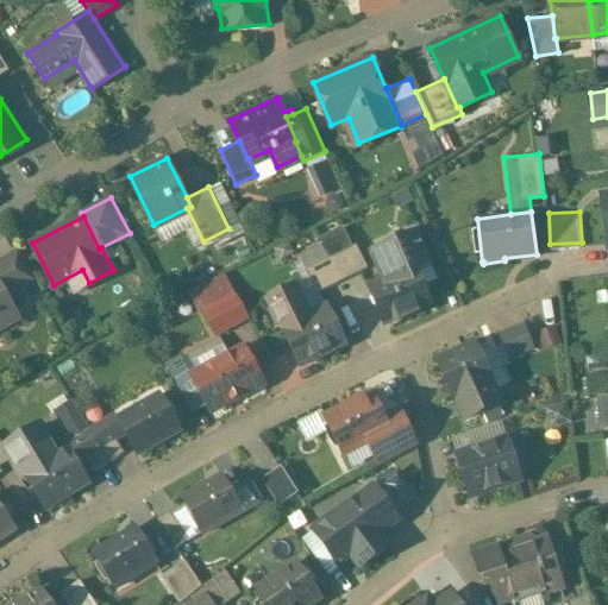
[(415,231),(371,251),(383,278),(414,265),(415,266),(428,260),(415,231)]
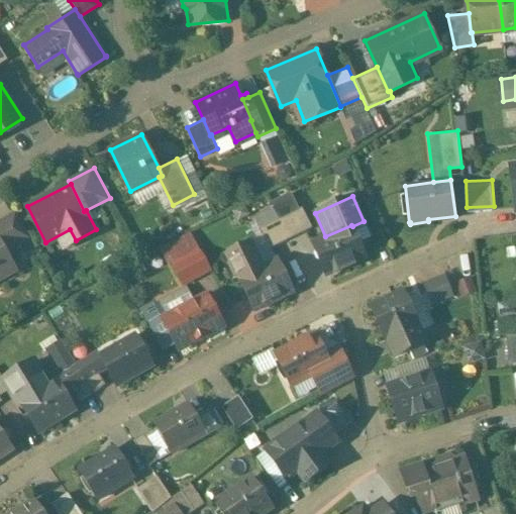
[(302,206),(279,217),(289,237),(312,226),(302,206)]
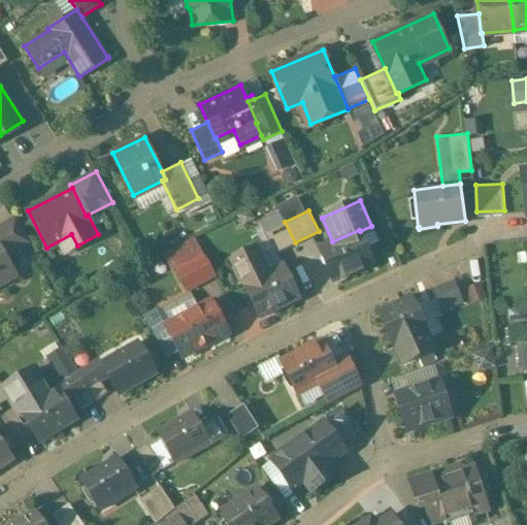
[(280,211),(259,222),(265,232),(285,223),(280,211)]
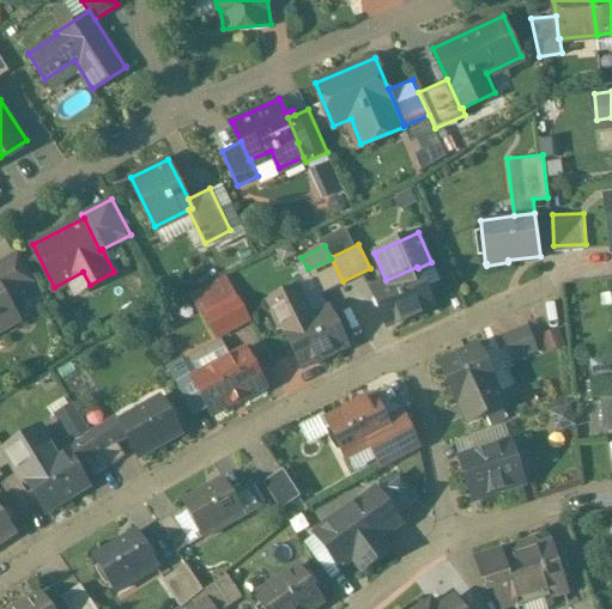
[(35,280),(18,250),(5,257),(23,287),(35,280)]
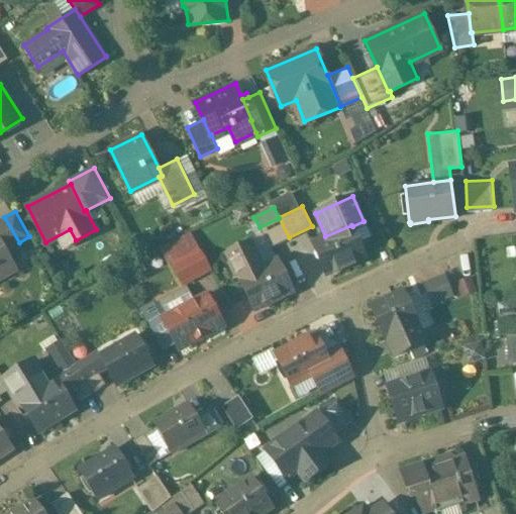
[(4,223),(0,225),(0,276),(14,268),(5,250),(19,242),(4,217),(3,218),(2,220),(4,223)]
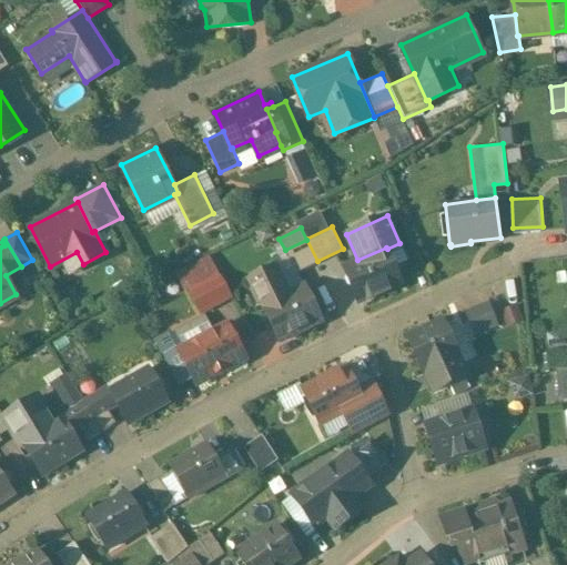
[(306,240),(285,250),(296,272),(317,261),(306,239),(306,240)]
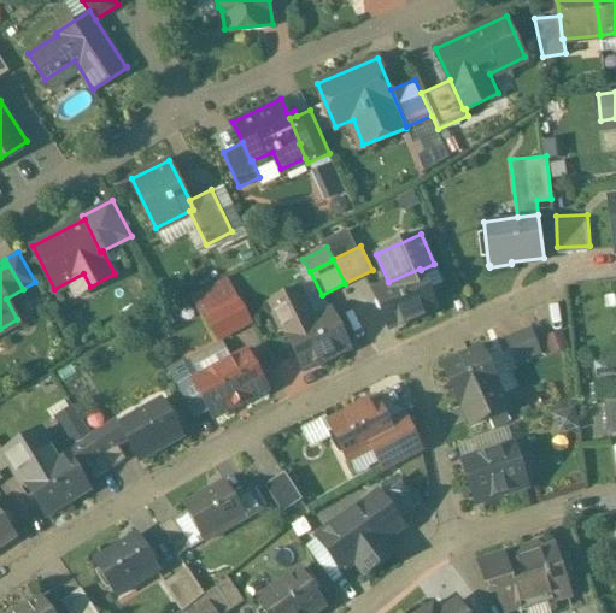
[(388,282),(375,288),(391,325),(436,306),(421,270),(420,269),(388,282)]
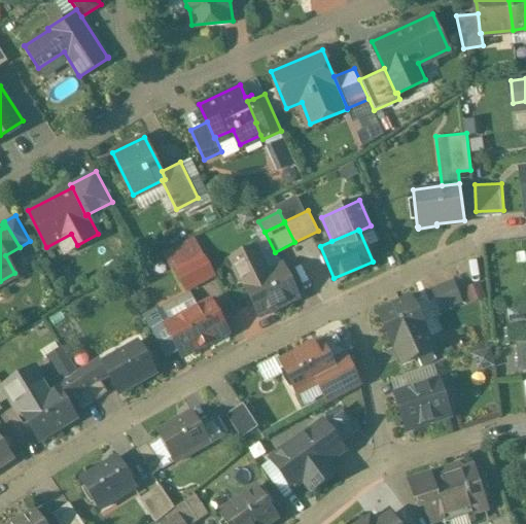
[(204,254),(193,260),(188,252),(173,260),(177,269),(176,269),(186,289),(214,274),(204,254)]
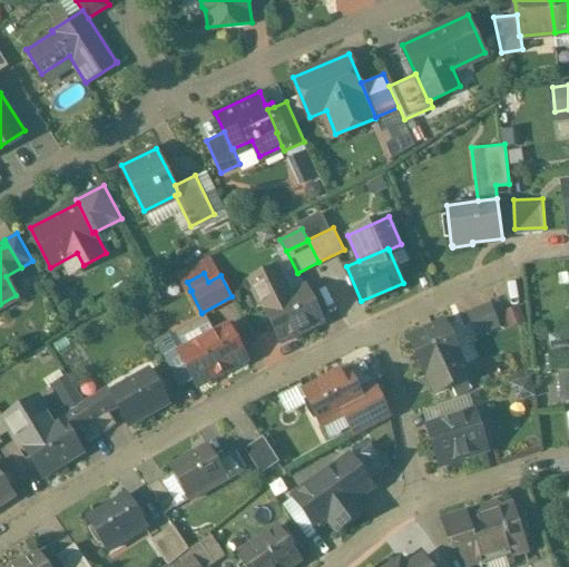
[(255,289),(252,291),(257,303),(262,301),(264,306),(282,341),(323,321),(306,285),(284,296),(273,275),(254,285),(255,289)]
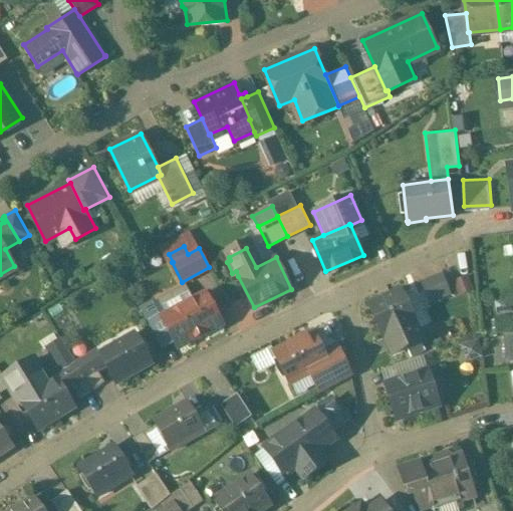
[(442,272),(421,280),(429,300),(450,293),(442,272)]
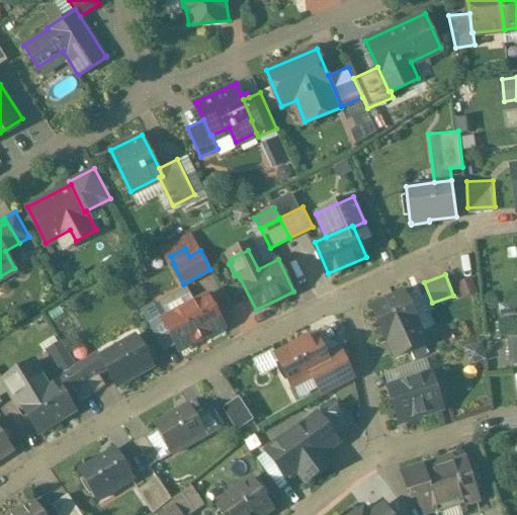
[(168,292),(173,304),(192,294),(188,284),(168,292)]
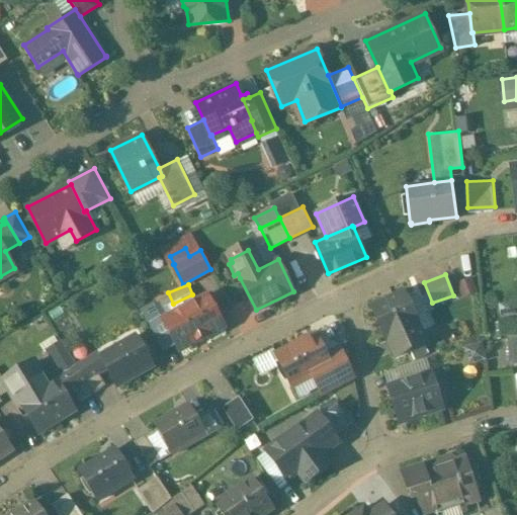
[(426,341),(403,290),(371,305),(386,338),(392,336),(400,352),(395,353),(396,355),(424,342),(426,341)]
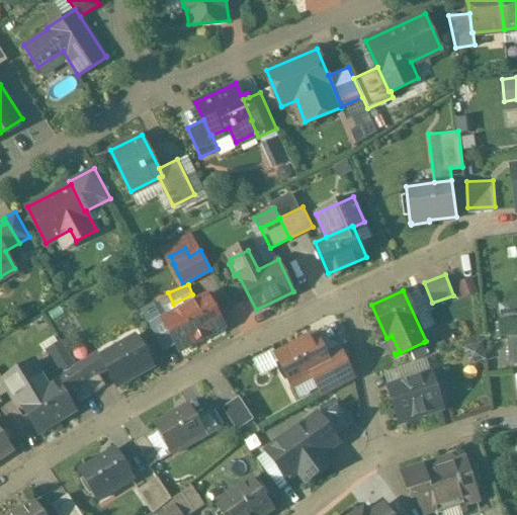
[(206,294),(163,318),(179,350),(224,326),(206,294)]
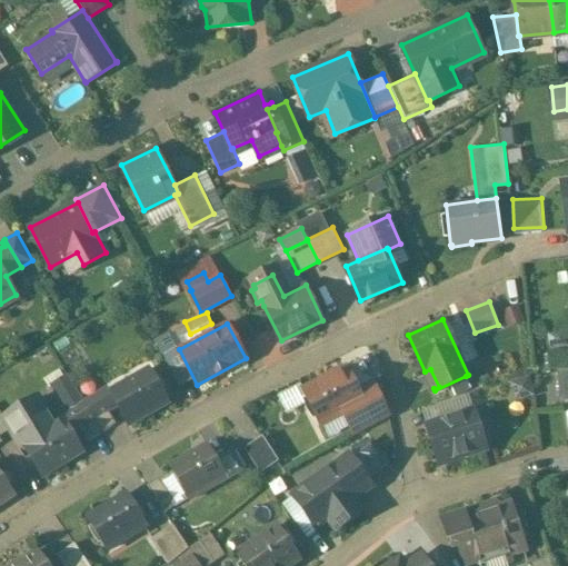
[(346,367),(304,388),(321,424),(342,411),(364,401),(358,390),(346,367)]
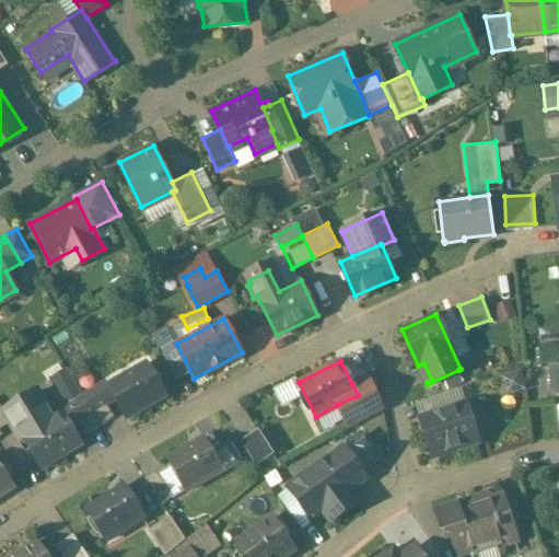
[(558,361),(548,363),(551,394),(558,392),(558,361)]
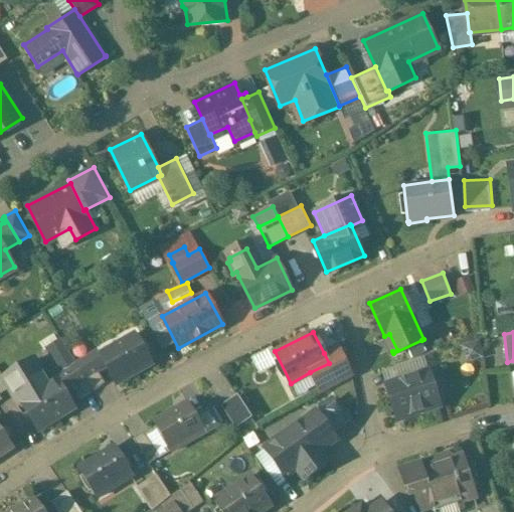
[(100,352),(100,353),(107,365),(117,382),(152,363),(135,333),(100,352)]
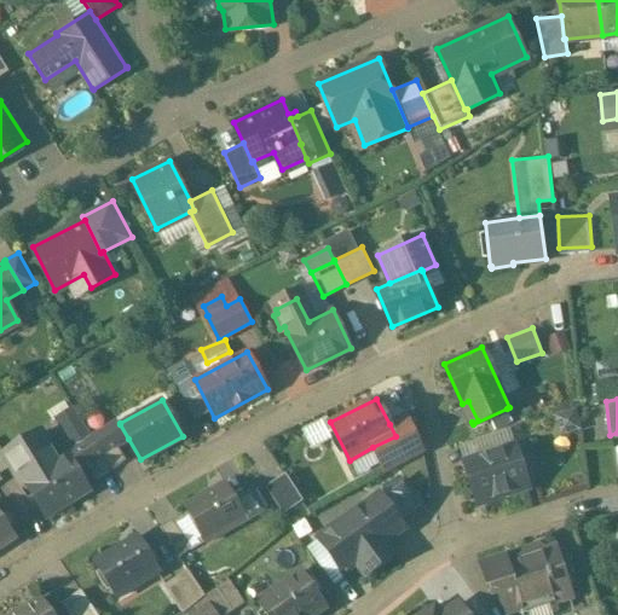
[(558,406),(559,428),(581,427),(581,406),(558,406)]
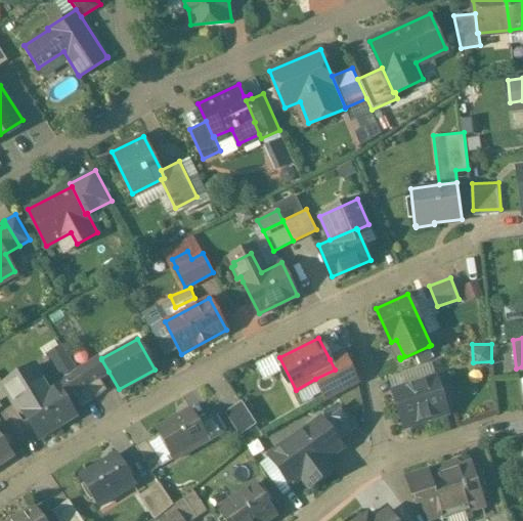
[(62,345),(49,353),(52,359),(66,351),(62,345)]
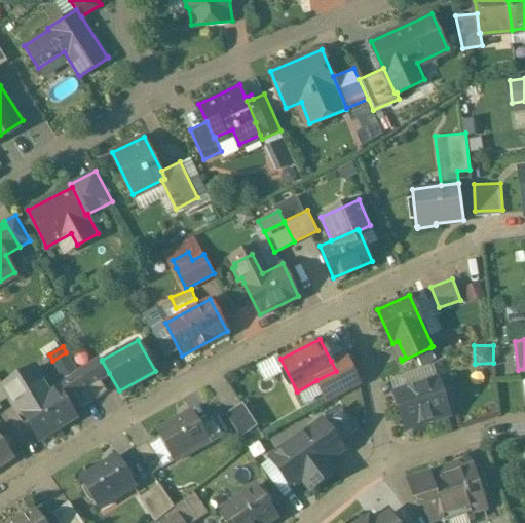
[(430,347),(416,355),(420,364),(435,357),(430,347)]
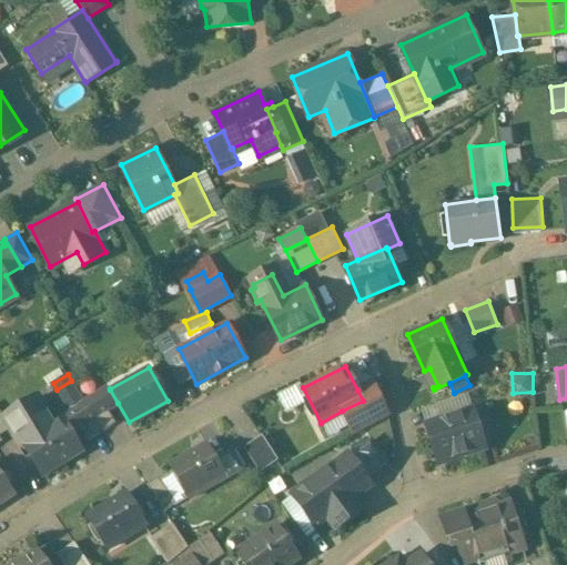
[(71,381),(57,390),(69,409),(84,400),(79,392),(78,392),(71,381)]
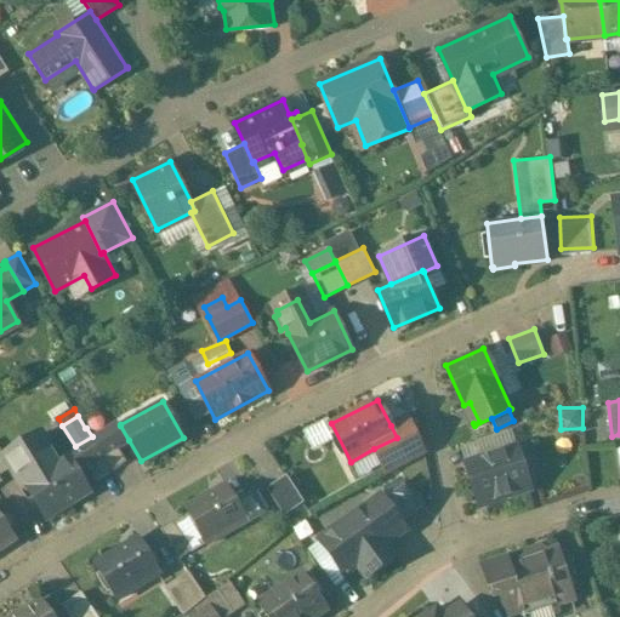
[(408,417),(391,426),(397,438),(374,449),(387,474),(425,453),(408,417)]
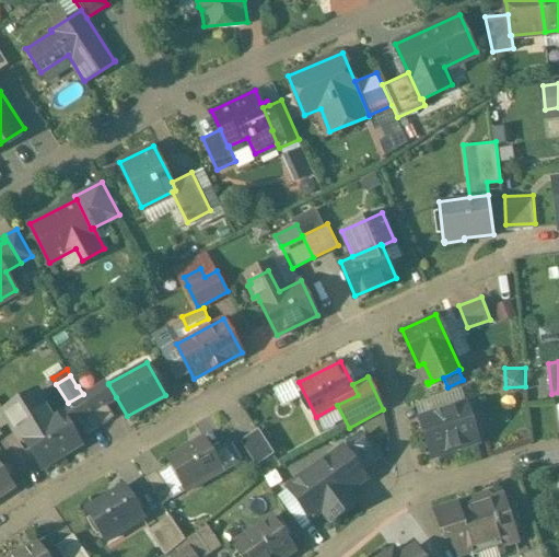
[(107,380),(83,394),(101,424),(114,416),(106,403),(116,397),(108,384),(108,383),(107,380)]
